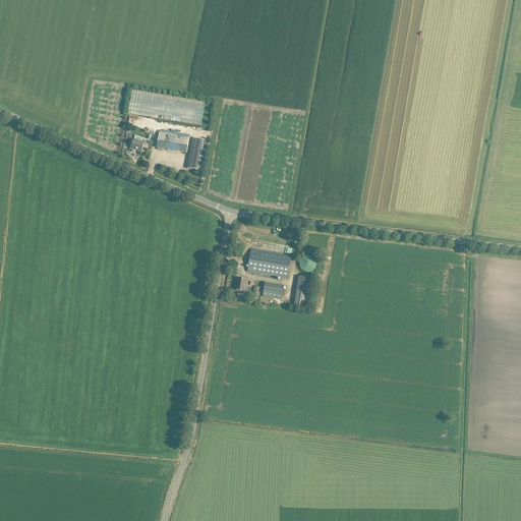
[(132,90),(128,114),(201,126),(206,102),(132,90)]
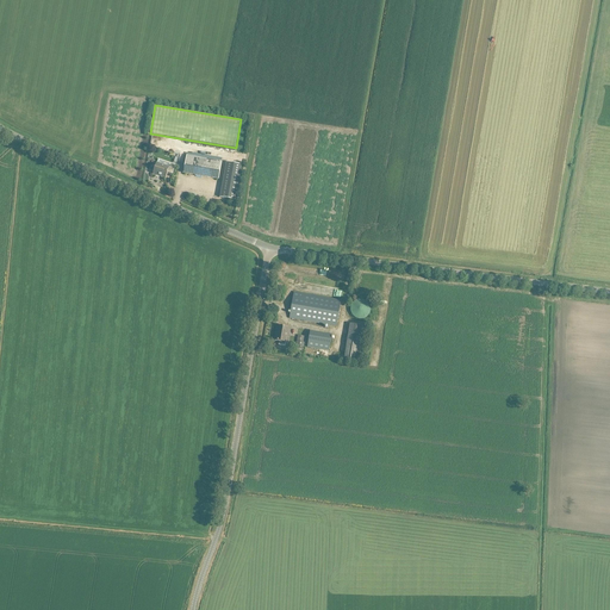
[(184,173),(219,180),(222,162),(187,156),(184,173)]
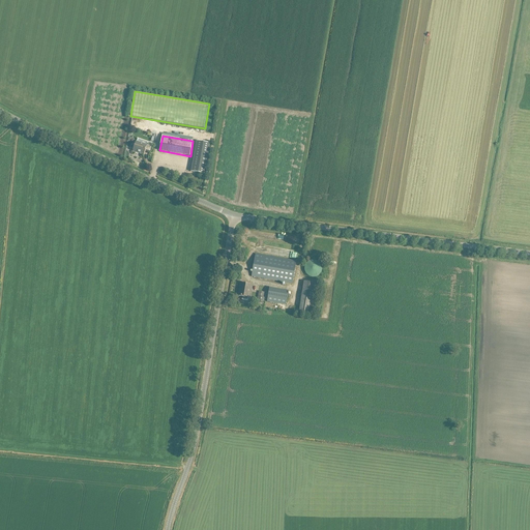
[(134,150),(134,151),(140,153),(144,154),(146,149),(150,151),(152,145),(148,143),(148,142),(138,139),(137,142),(134,150)]
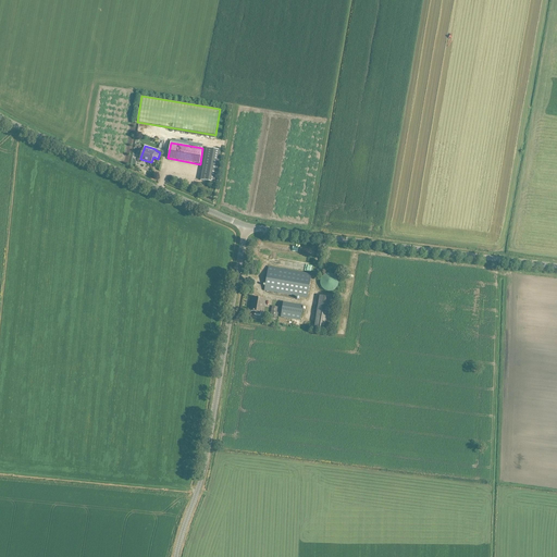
[(201,181),(215,183),(221,151),(207,148),(201,181)]
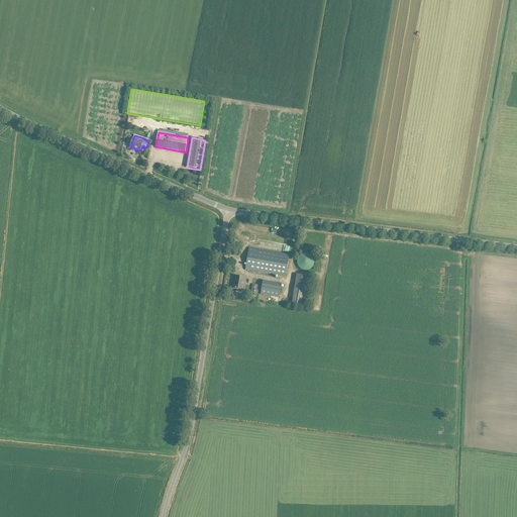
[(332,245),(333,236),(325,236),(325,244),(332,245)]
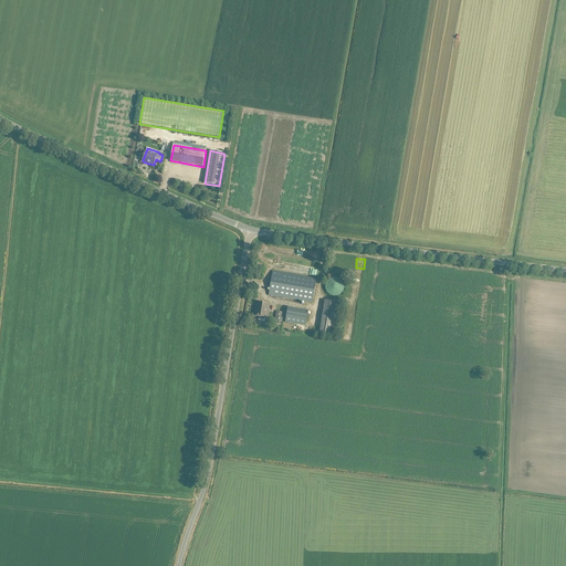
[(273,272),(269,295),(313,303),(316,279),(273,272)]
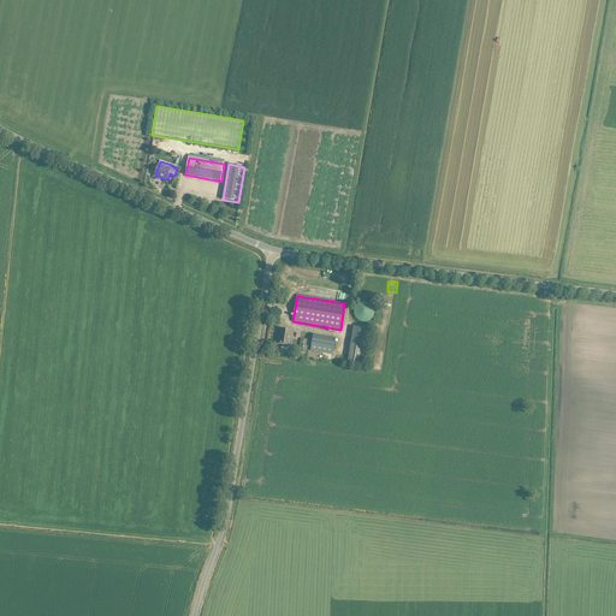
[(356,318),(357,320),(360,323),(363,323),(366,323),(368,321),(371,320),(373,318),(374,315),(374,312),(374,309),(373,307),(371,304),(369,303),(367,302),(365,302),(362,302),(359,303),(356,307),(355,309),(354,312),(355,314),(356,318)]
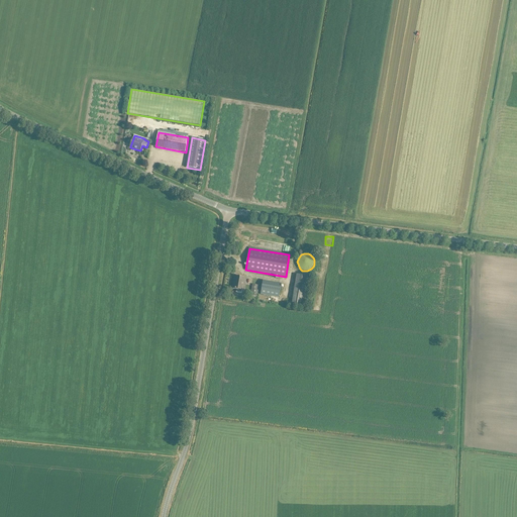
[(297,275),(294,289),(309,292),(311,278),(297,275)]
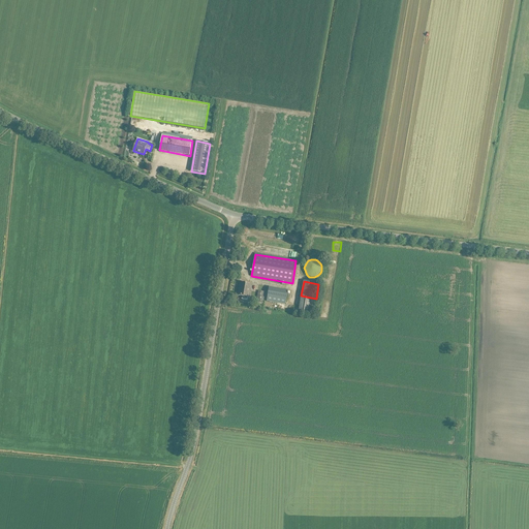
[(239,296),(244,297),(248,297),(249,291),(251,291),(252,284),(241,283),(239,296)]
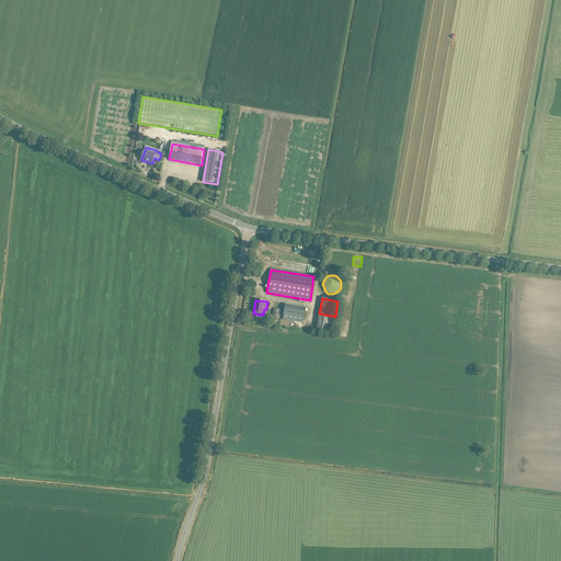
[(285,305),(283,319),(302,322),(305,308),(285,305)]
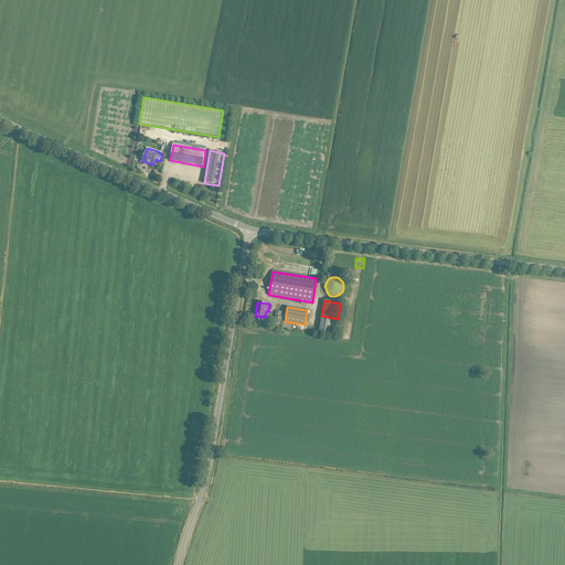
[(338,319),(321,316),(319,332),(334,336),(338,319)]
